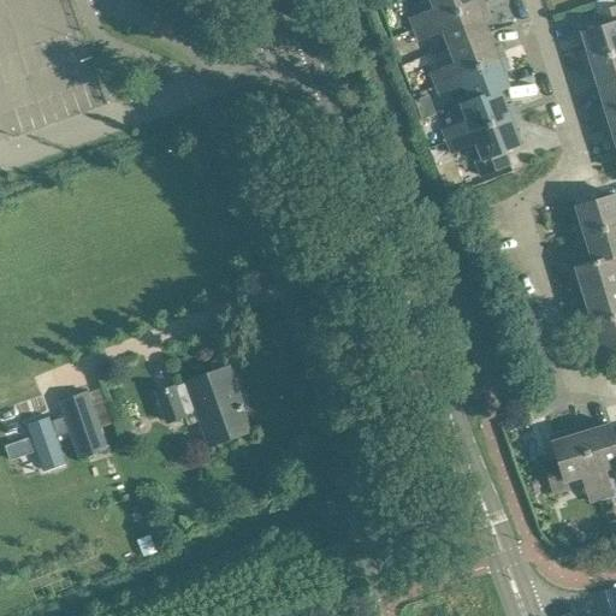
[(415,30),(484,4),(481,0),(431,0),(434,10),(410,18),(415,30)]
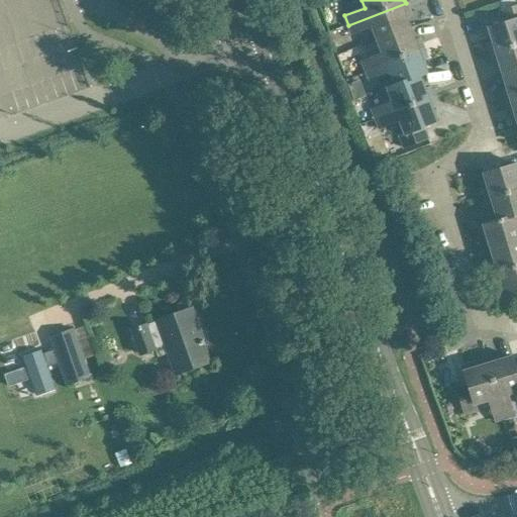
[(378,40),(410,28),(405,14),(409,12),(406,3),(348,25),(351,34),(373,26),(378,40)]
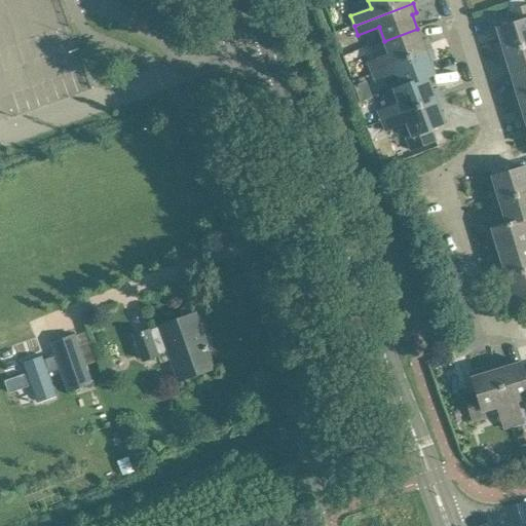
[(502,43),(525,35),(525,6),(508,12),(512,24),(497,29),(502,43)]
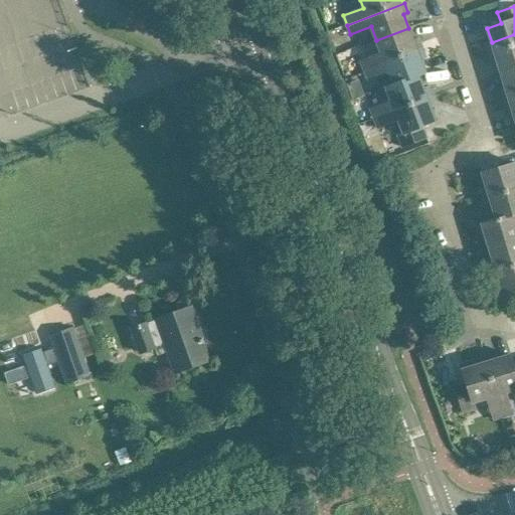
[(364,70),(421,48),(418,39),(413,41),(408,28),(376,40),(381,53),(360,60),(364,70)]
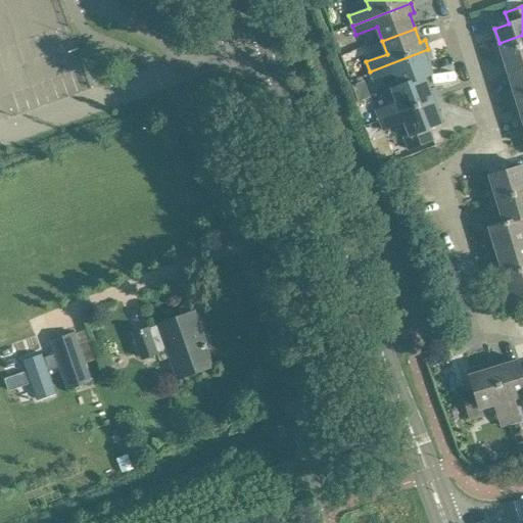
[(508,68),(522,63),(522,35),(500,43),(493,45),(500,63),(506,62),(508,68)]
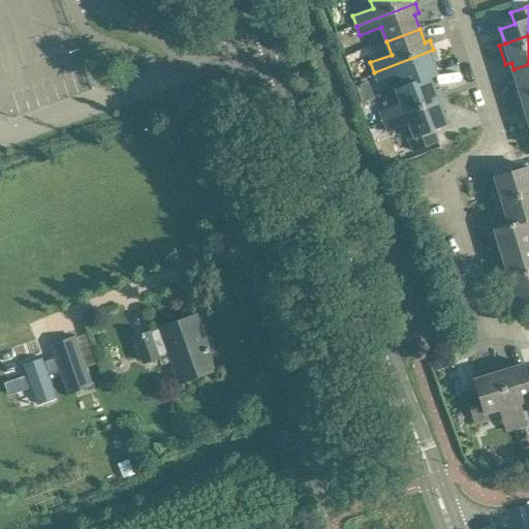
[(397,91),(437,75),(432,61),(437,59),(433,50),(374,72),(377,82),(399,73),(404,87),(396,90),(397,91)]
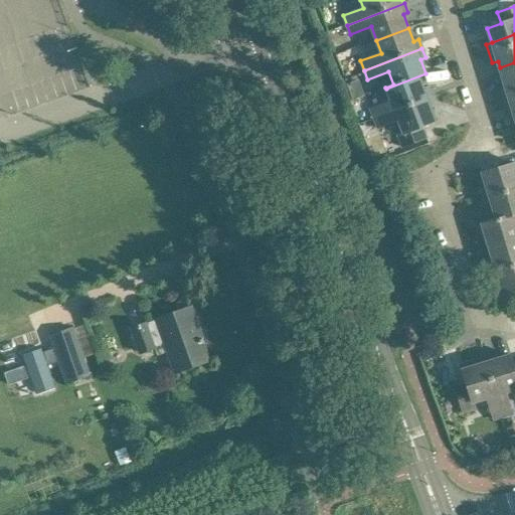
[(502,95),(514,91),(514,62),(500,67),(506,89),(500,91),(502,95)]
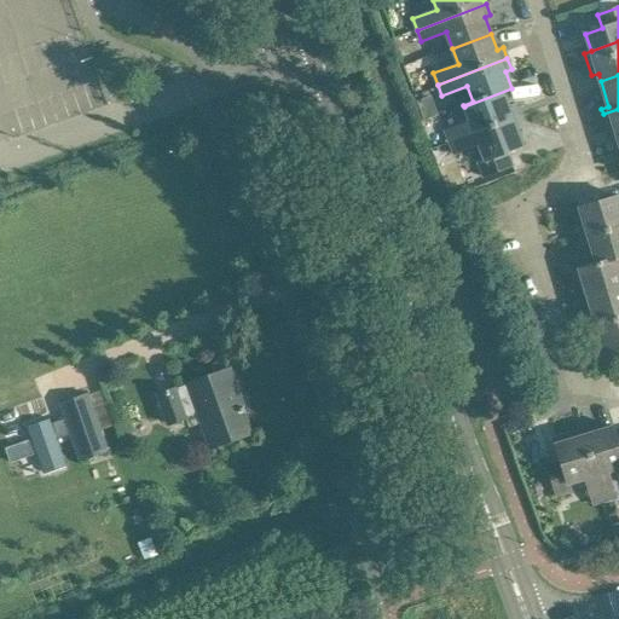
[(450,143),(519,116),(515,105),(508,108),(503,92),(512,88),(464,106),(470,122),(445,132),(450,143)]
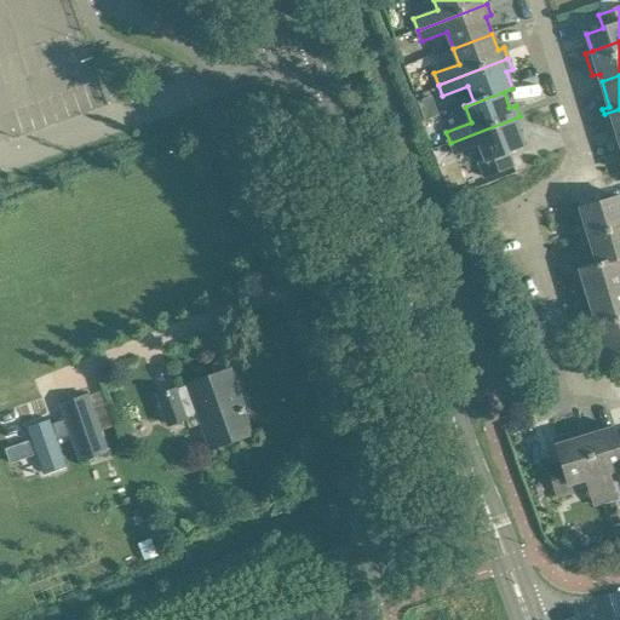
[(619,142),(619,109),(604,114),(609,132),(616,130),(619,142)]
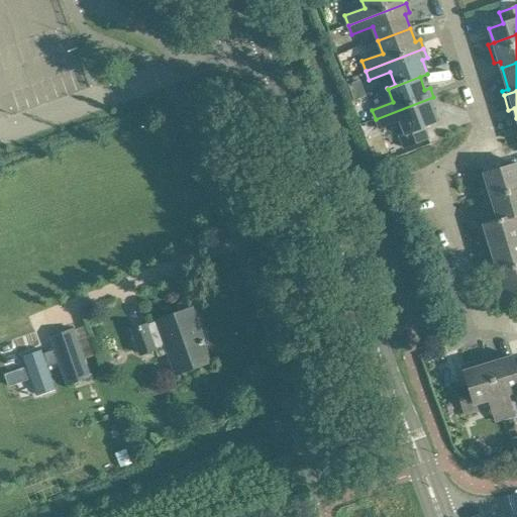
[(433,97),(376,119),(379,128),(400,120),(405,133),(399,136),(404,148),(428,139),(424,127),(437,122),(431,108),(437,106),(433,97)]
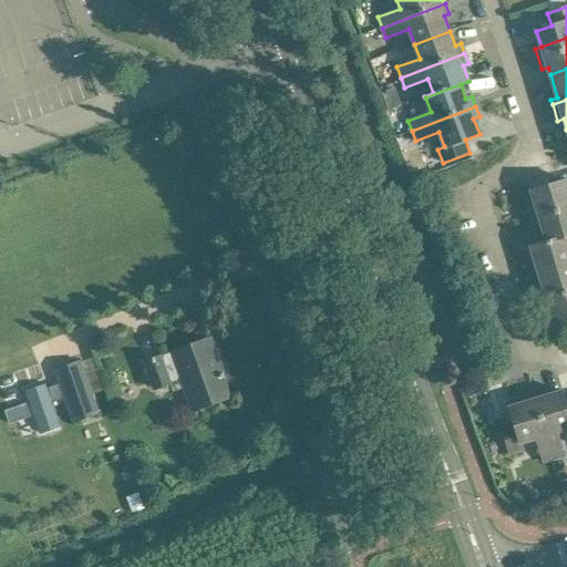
[(420,163),(405,168),(411,182),(425,176),(420,163)]
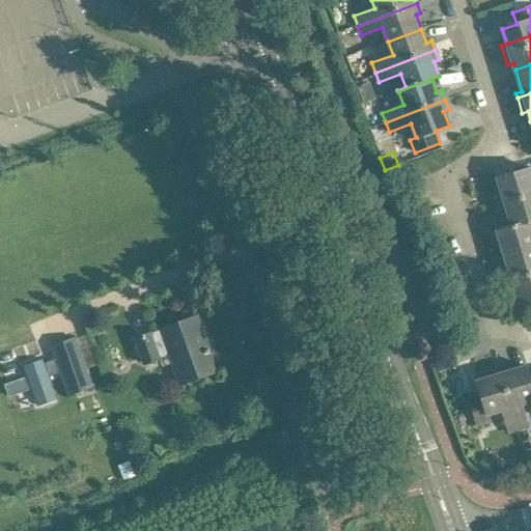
[(499,205),(530,195),(530,168),(497,178),(502,194),(496,195),(499,205)]
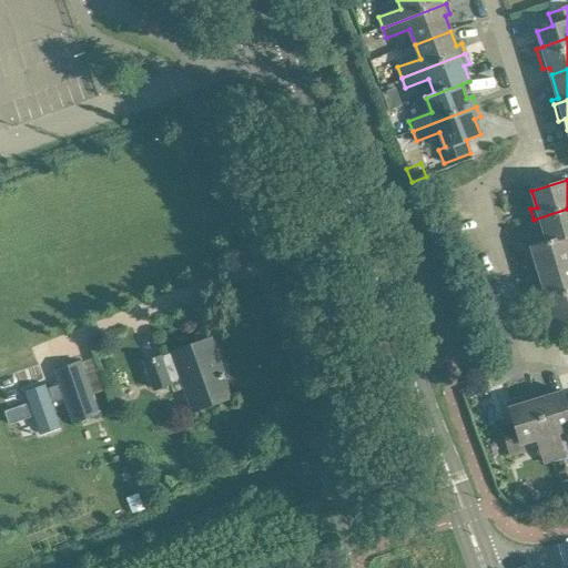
[(526,250),(567,236),(567,209),(534,220),(537,230),(544,227),(547,242),(526,250)]
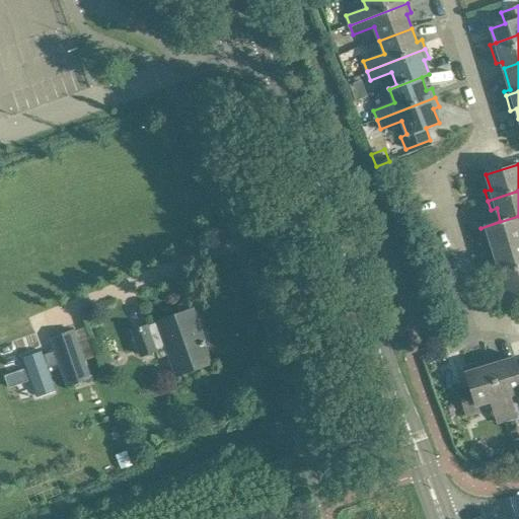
[(494,249),(518,241),(518,216),(480,228),(484,237),(490,235),(494,249)]
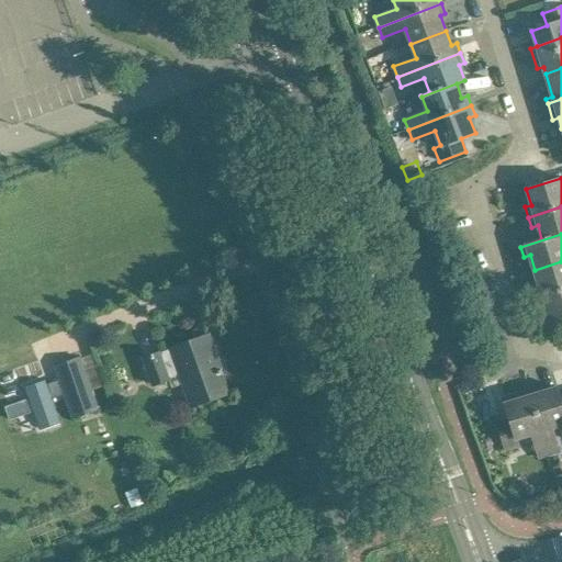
[(536,298),(561,289),(561,261),(535,270),(539,285),(532,288),(536,298)]
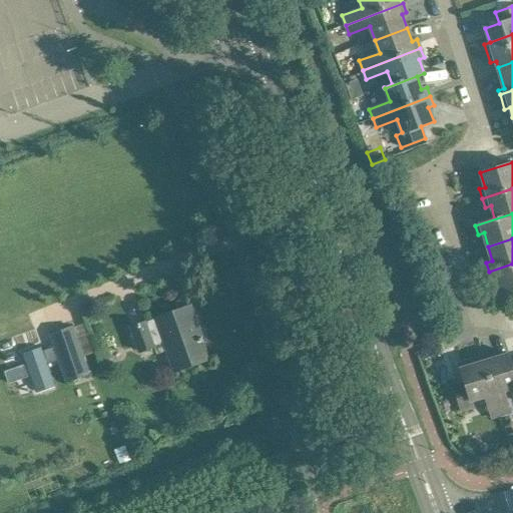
[(512,264),(489,272),(492,282),(498,280),(501,295),(512,290),(512,264)]
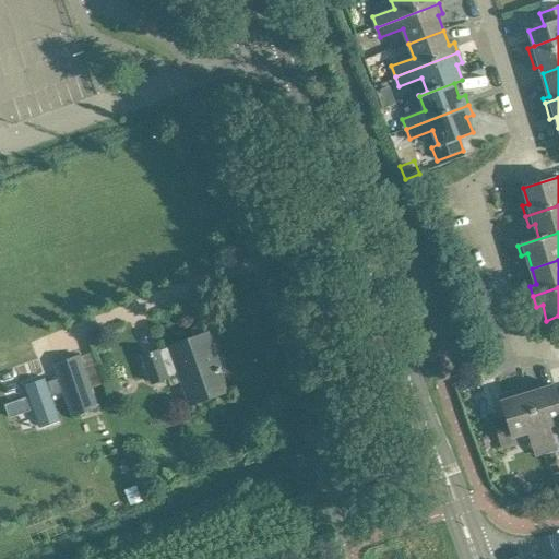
[(207,334),(187,342),(143,357),(153,383),(168,378),(167,376),(178,371),(190,405),(225,392),(218,372),(221,372),(219,368),(215,370),(210,357),(214,355),(207,334)]
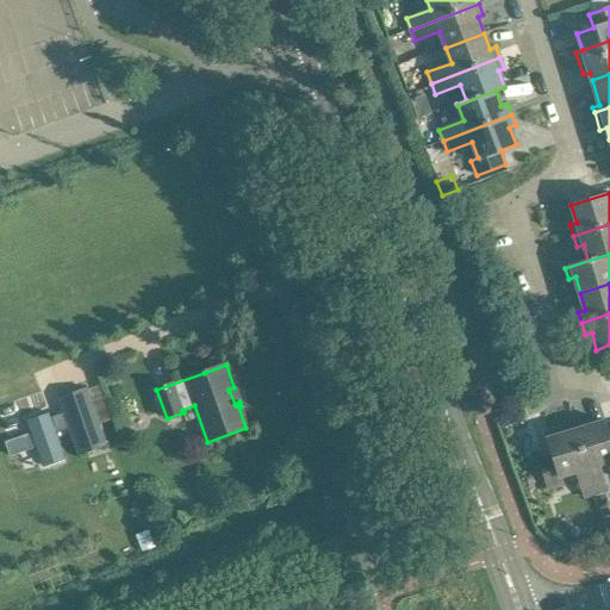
[(87,388),(58,399),(78,454),(106,444),(87,388)]
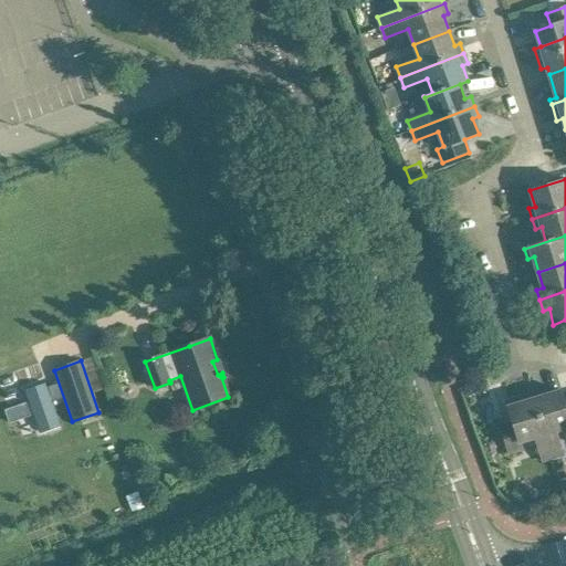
[(565,428),(565,409),(561,390),(545,397),(543,390),(522,397),(524,402),(535,438),(542,462),(563,456),(556,432),(565,428)]
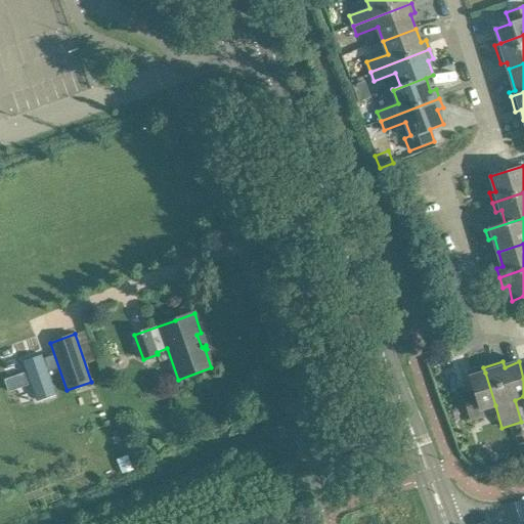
[(482,410),(495,405),(485,373),(471,377),(475,391),(463,394),(471,420),(483,416),(482,410)]
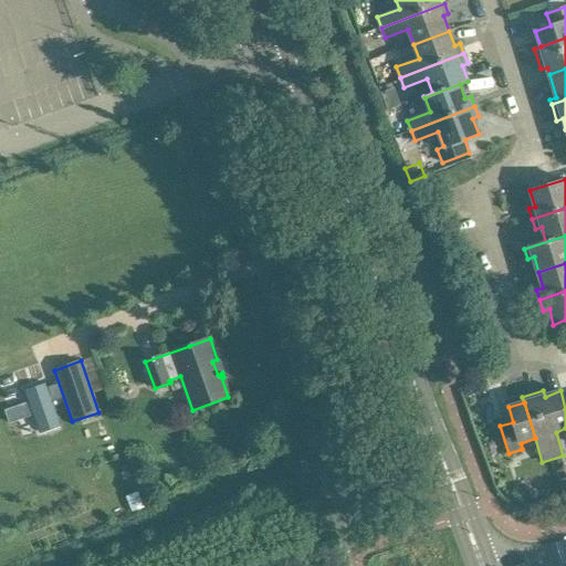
[(9,422),(17,420),(12,408),(4,410),(9,422)]
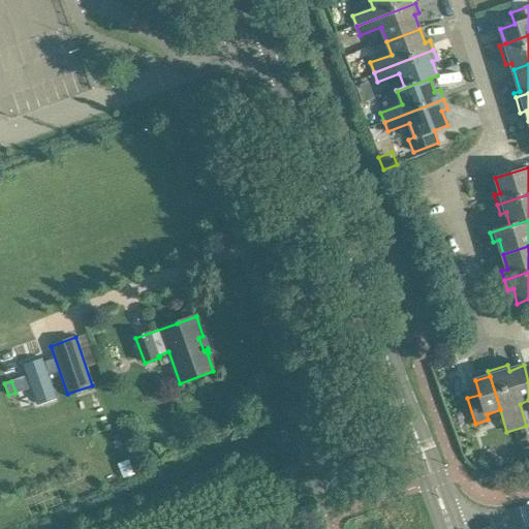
[(118,465),(123,478),(134,474),(129,460),(118,465)]
